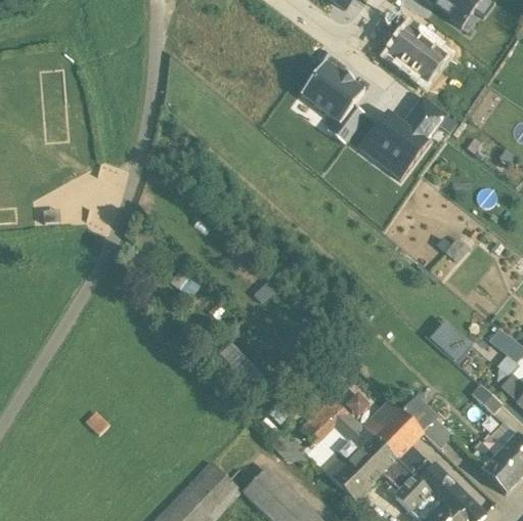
[(333,0),(345,9),(352,0),(333,0)]
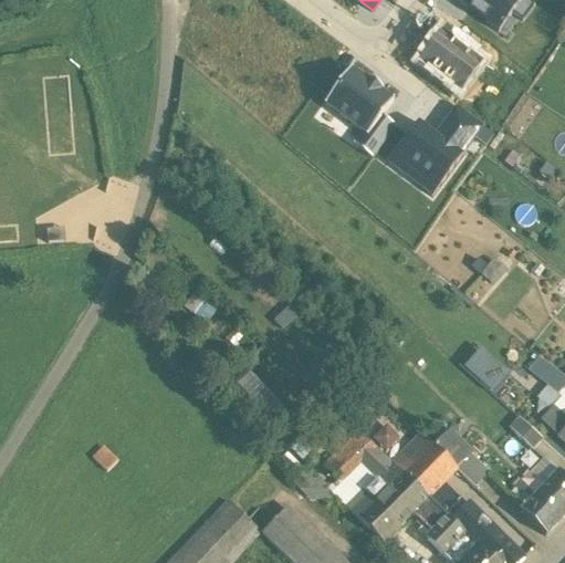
[(459,0),(499,30),(514,10),(521,0),(459,0)]
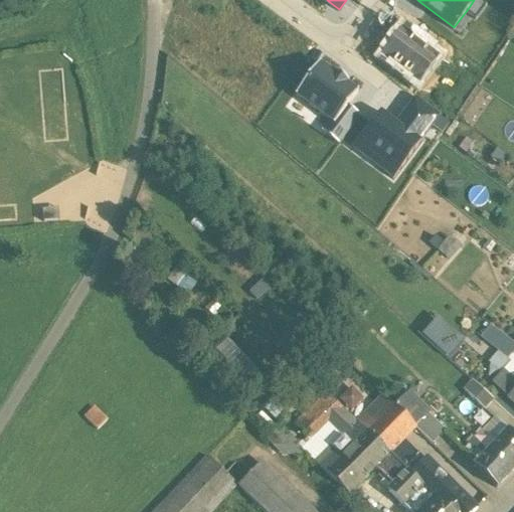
[(487,3),(483,0),(474,0),(468,9),(478,16),(487,3)]
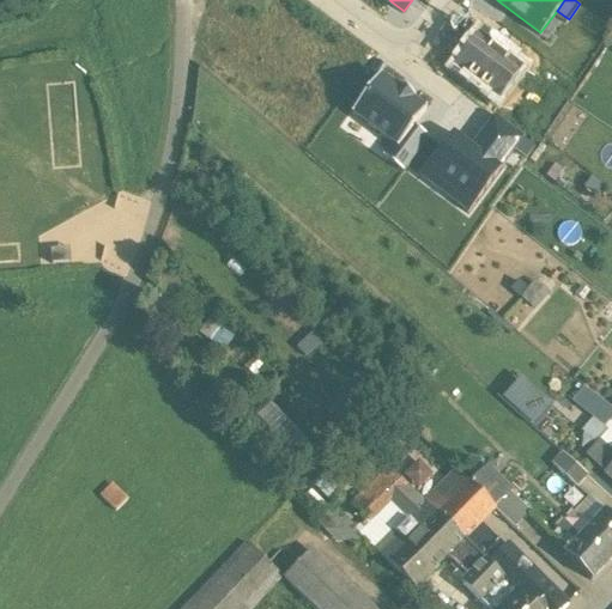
[(498,48),(510,56),(522,40),(510,30),(498,48)]
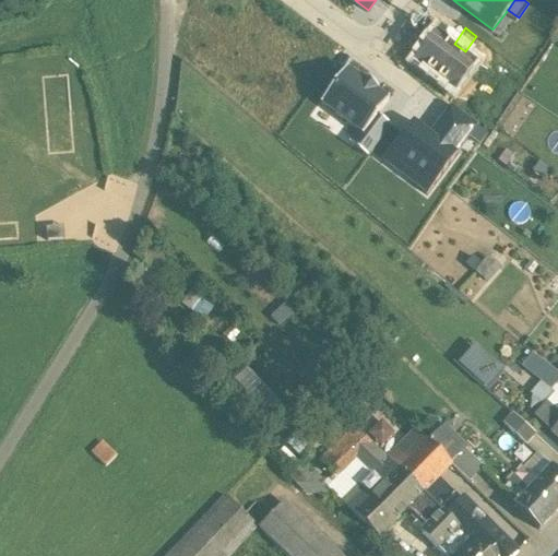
[(415,60),(455,89),(476,59),(465,51),(454,44),(437,31),(415,60)]
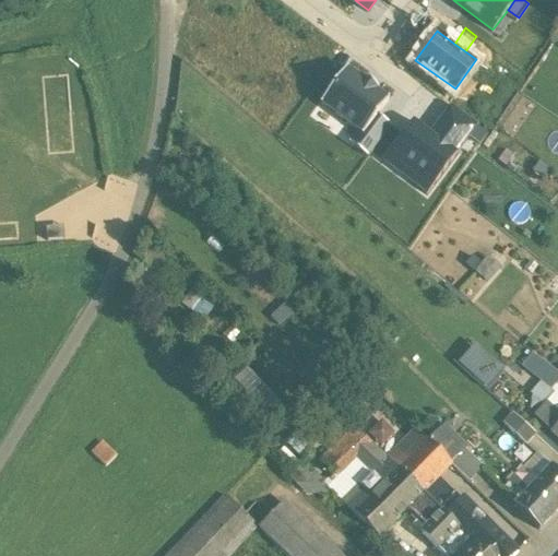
[(321,102),(358,129),(364,132),(378,113),(389,97),(378,89),(379,87),(365,77),(364,79),(347,67),(321,102)]
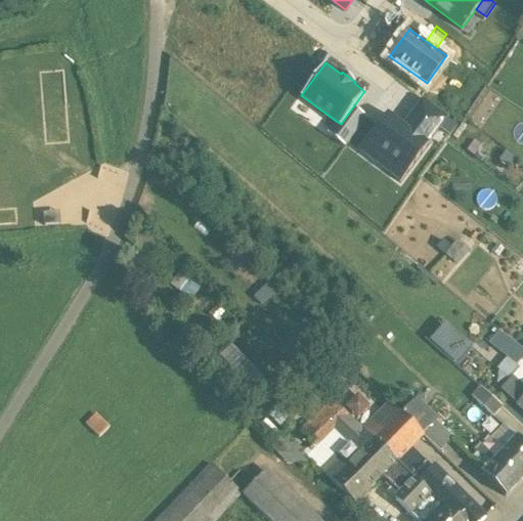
[(406,118),(433,137),(448,116),(422,97),(406,118)]
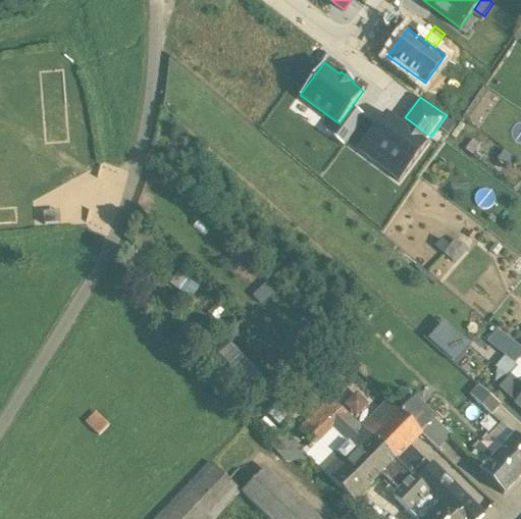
[(326,131),(344,144),(365,115),(353,105),(340,123),(334,120),(326,131)]
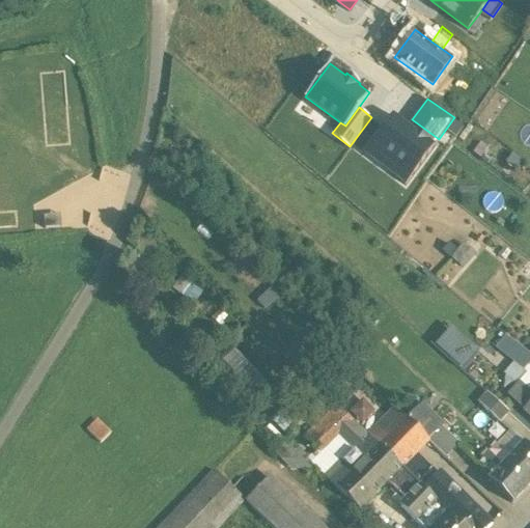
[(408,183),(439,139),(412,119),(409,126),(392,114),(365,151),(408,183)]
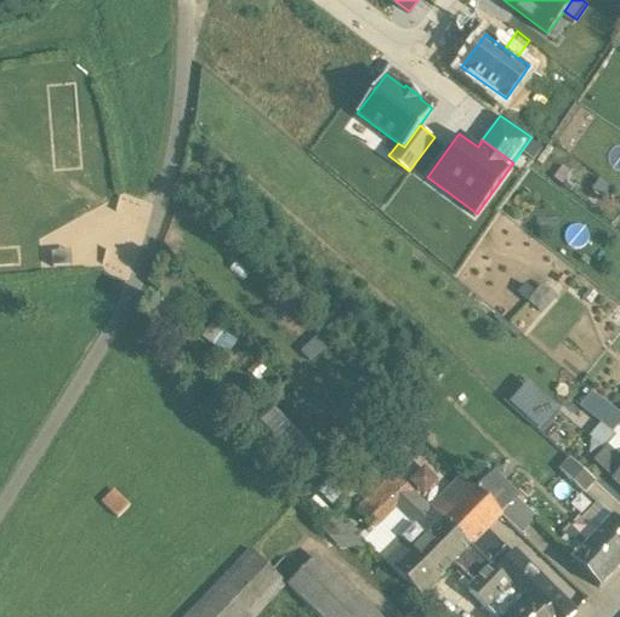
[(540,280),(527,295),(540,307),(553,291),(540,280)]
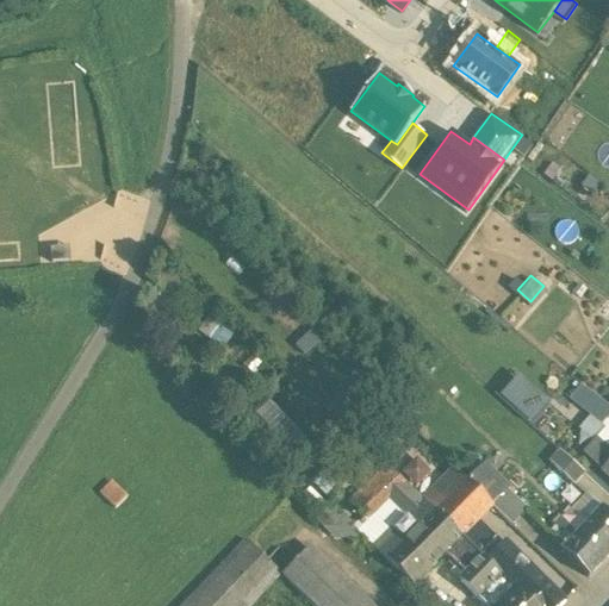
[(608,297),(607,295),(597,308),(608,317),(608,297)]
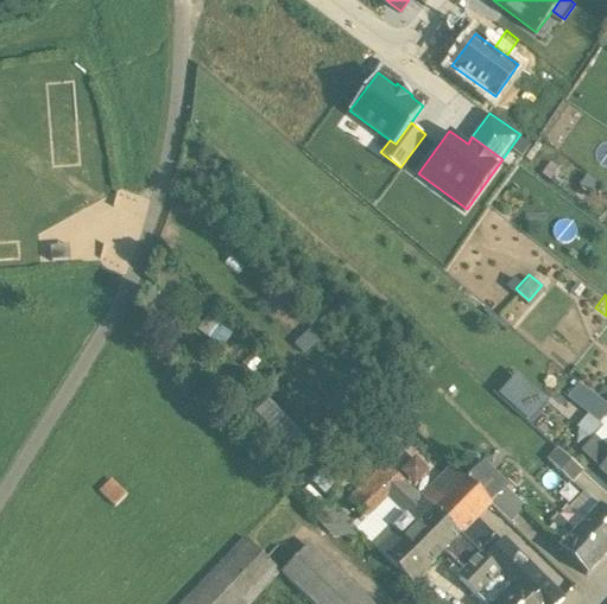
[(516,368),(497,389),(530,418),(549,396),(516,368)]
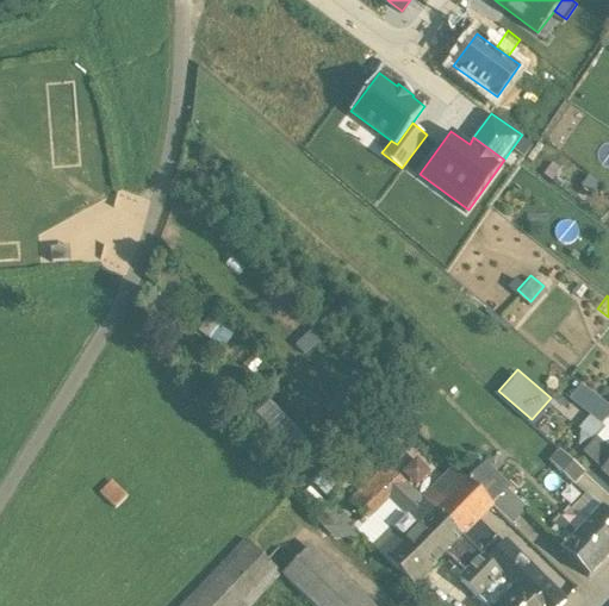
[(590,389),(584,383),(578,391),(584,395),(590,389)]
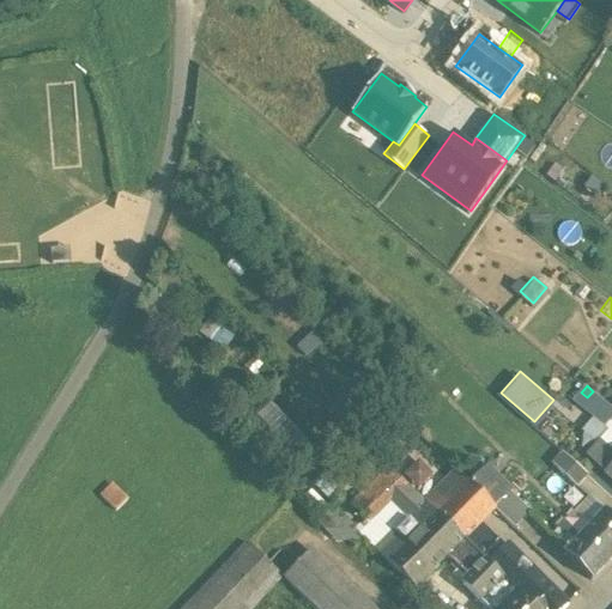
[(611,407),(593,391),(587,397),(581,405),(604,422),(611,412),(611,407)]
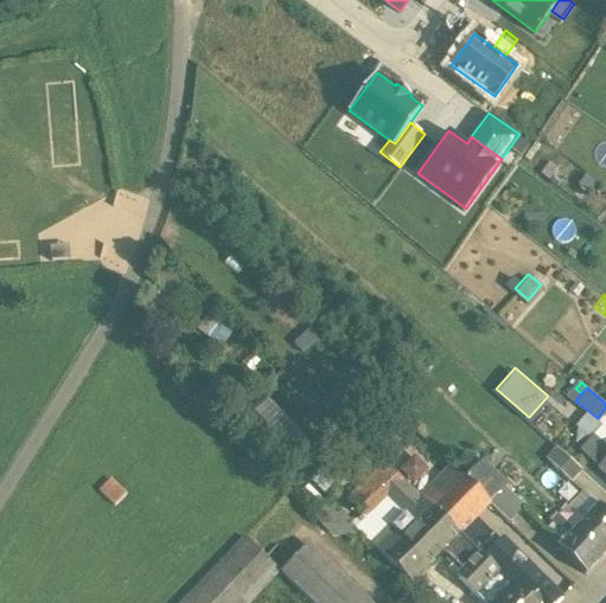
[(250,405),(282,436),(295,423),(263,392),(250,405)]
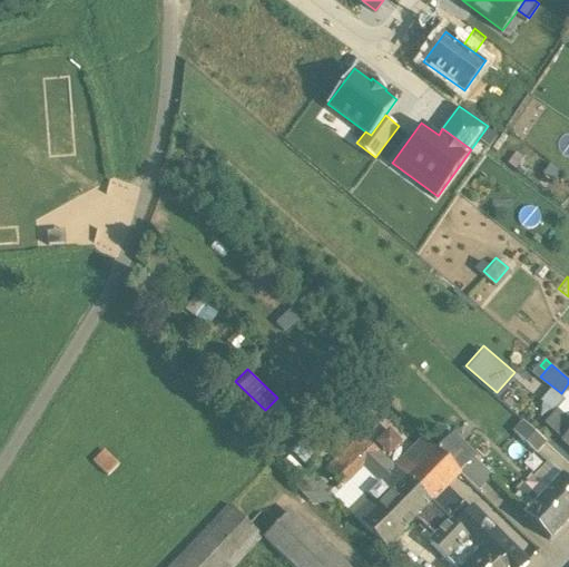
[(568,419),(556,408),(545,421),(568,443),(568,419)]
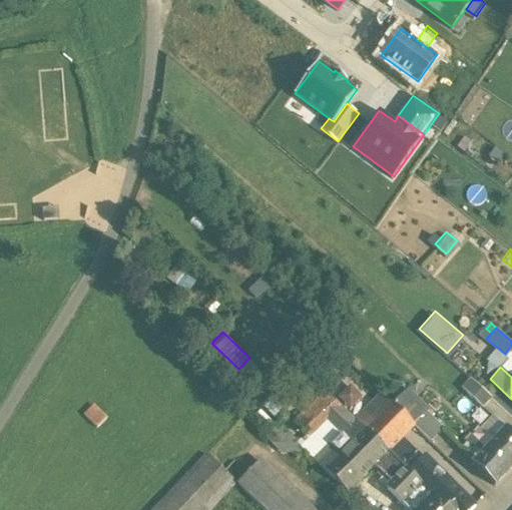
[(328,377),(322,371),(316,377),(322,383),(328,377)]
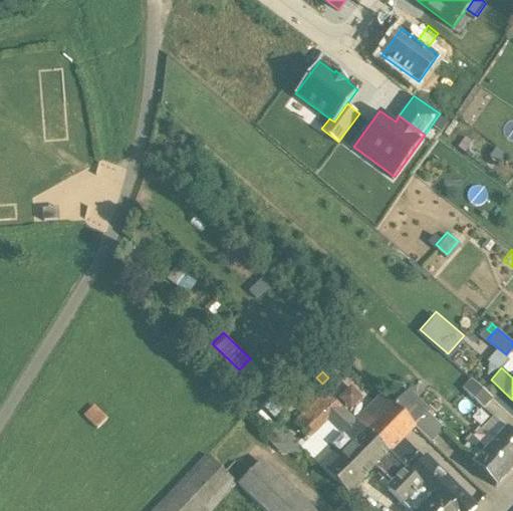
[(492,397),(472,378),(463,388),(483,407),(492,397)]
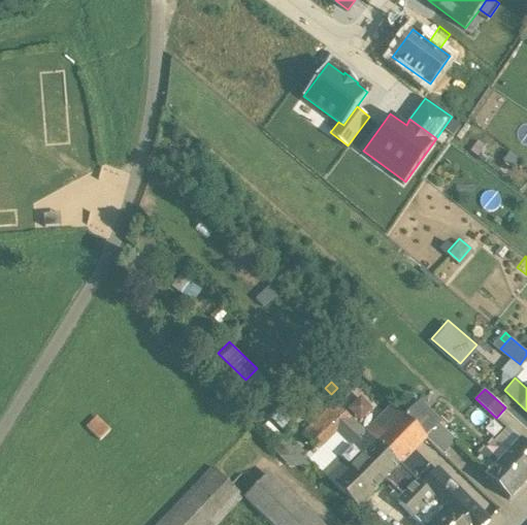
[(407,392),(395,404),(403,414),(416,401),(407,392)]
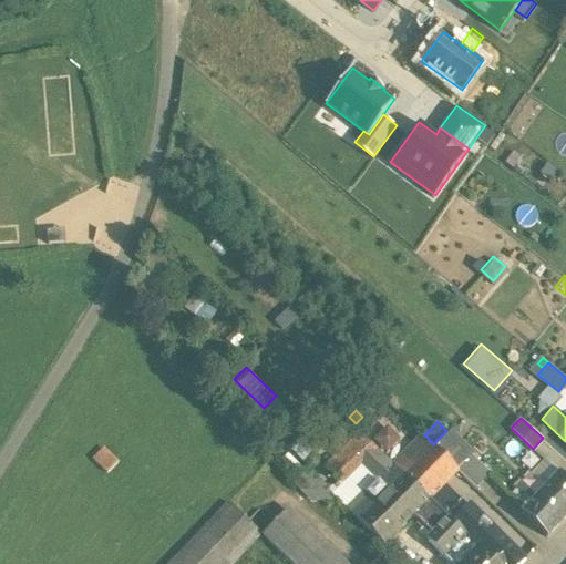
[(398,440),(386,428),(373,440),(386,452),(398,440)]
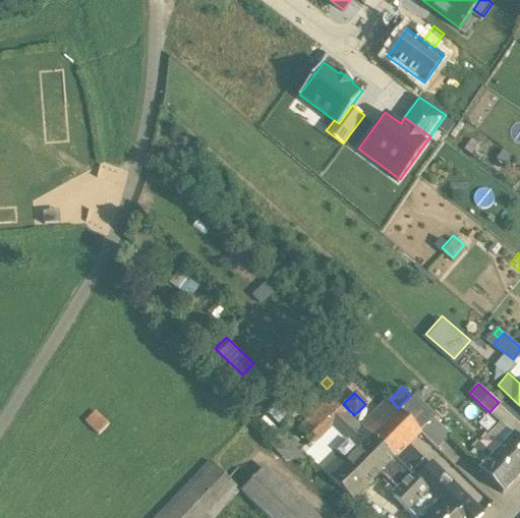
[(362,426),(332,395),(299,427),(314,442),(332,424),(348,441),(362,426)]
